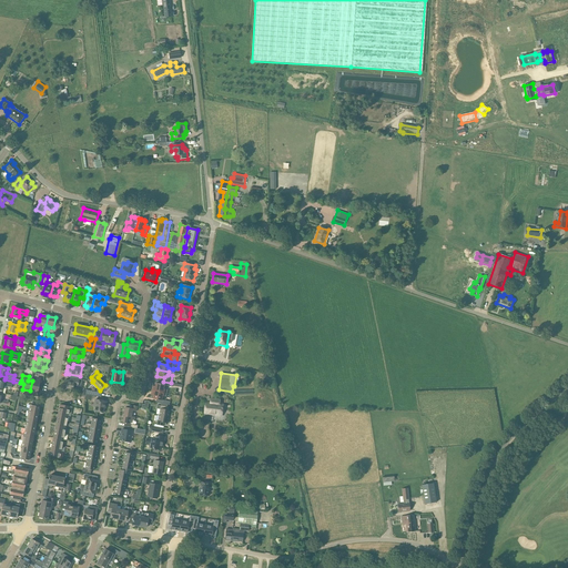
[(36,382),(32,381),(30,391),(38,392),(40,378),(37,378),(36,382)]
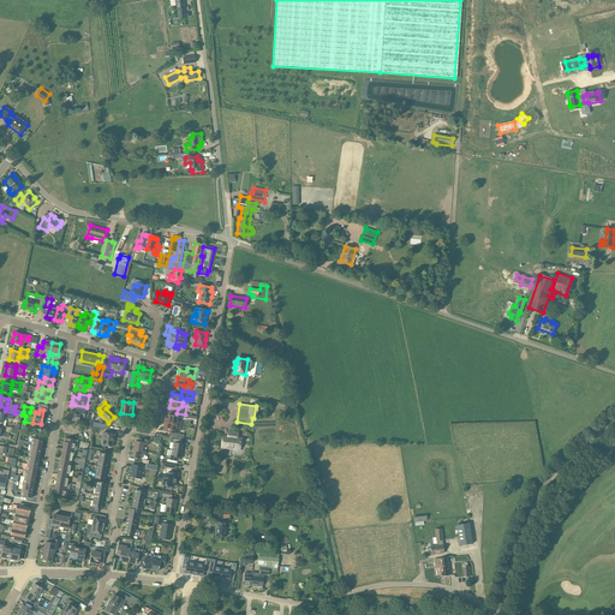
[(87,411),(78,410),(78,413),(70,412),(69,421),(78,423),(79,418),(84,419),(85,417),(88,418),(89,412),(85,411),(87,411)]
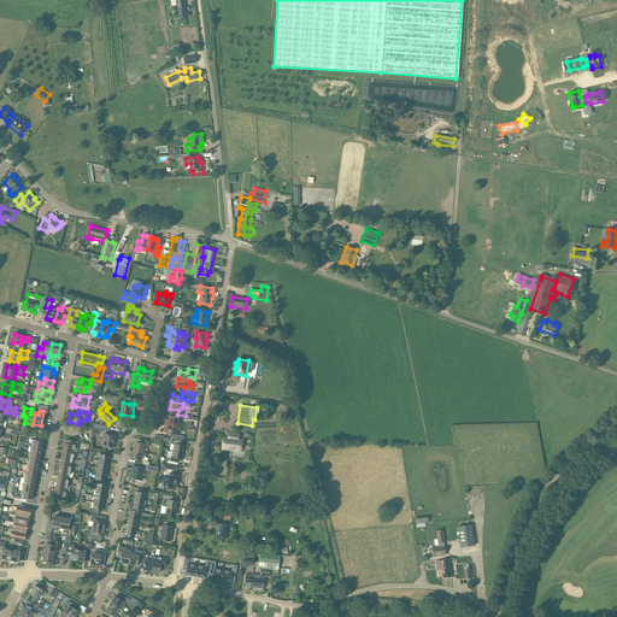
[(0,422),(4,424),(5,419),(12,422),(15,415),(5,412),(1,412),(0,413),(0,422)]
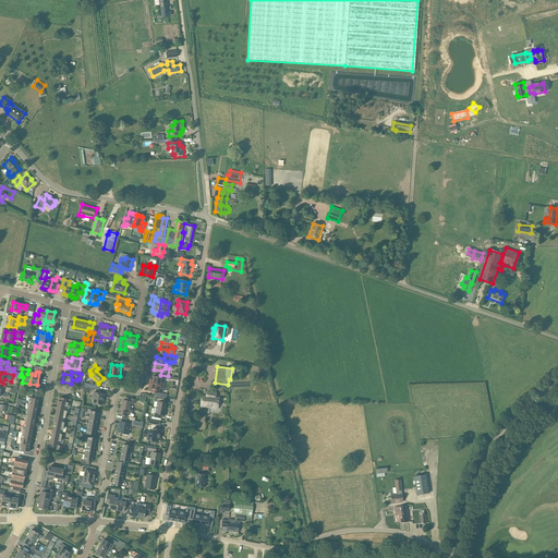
[(149,379),(149,384),(164,387),(165,383),(160,383),(161,378),(170,380),(170,376),(168,376),(160,375),(157,374),(156,377),(153,376),(153,379),(149,379)]
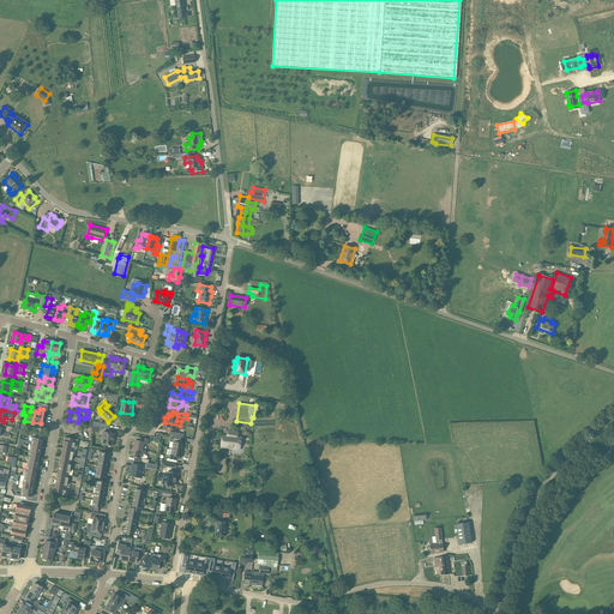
[(180,429),(180,426),(164,422),(163,427),(166,427),(166,431),(169,432),(168,435),(175,437),(181,438),(184,438),(184,434),(175,433),(175,428),(180,429)]
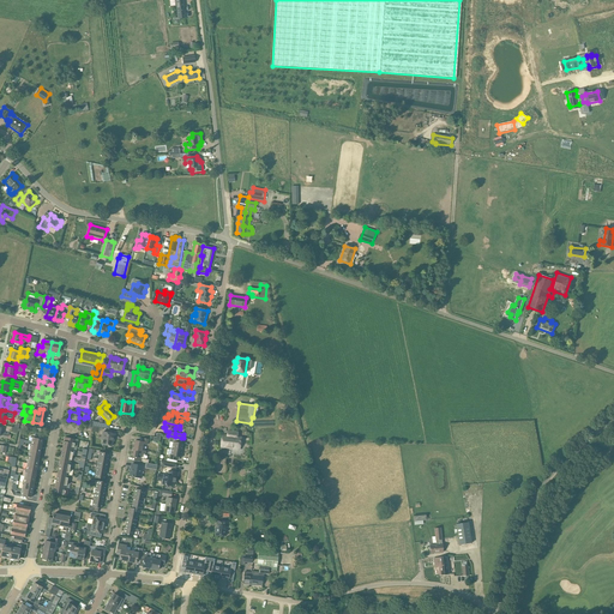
[(0,427),(0,437),(8,439),(10,439),(11,435),(8,435),(0,433),(1,428),(0,427)]
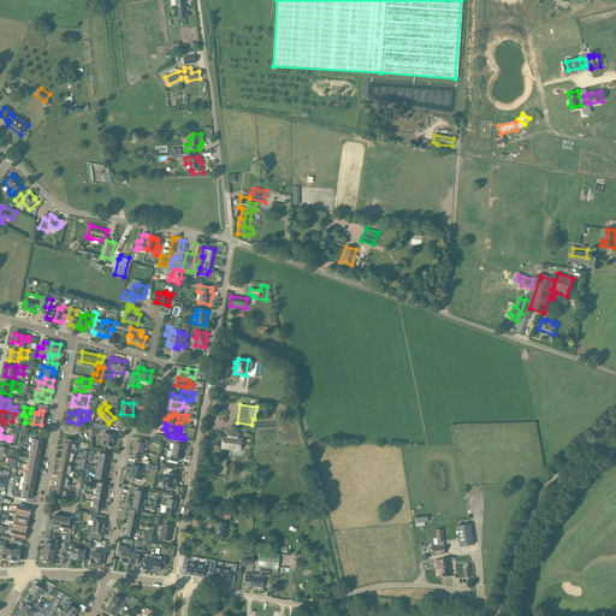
[(116,436),(104,433),(102,438),(104,438),(102,446),(112,448),(113,439),(116,439),(116,436)]
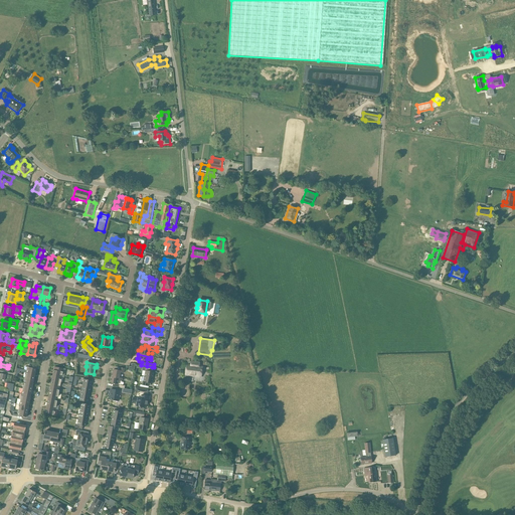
[(199,363),(191,362),(191,366),(186,365),(185,375),(196,376),(201,377),(202,367),(199,367),(199,363)]
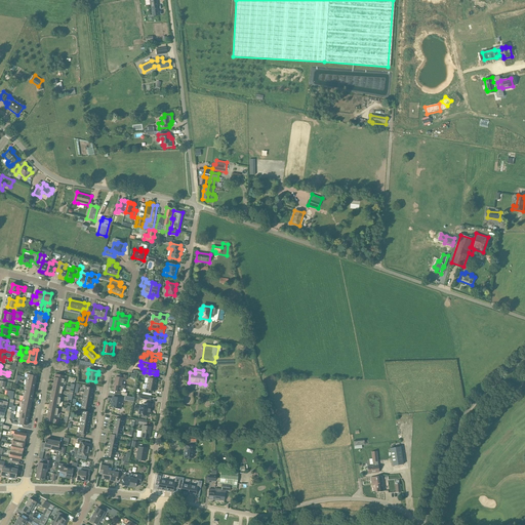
[(149,378),(148,384),(156,386),(157,379),(154,379),(155,374),(150,373),(149,375),(146,374),(145,377),(149,378)]
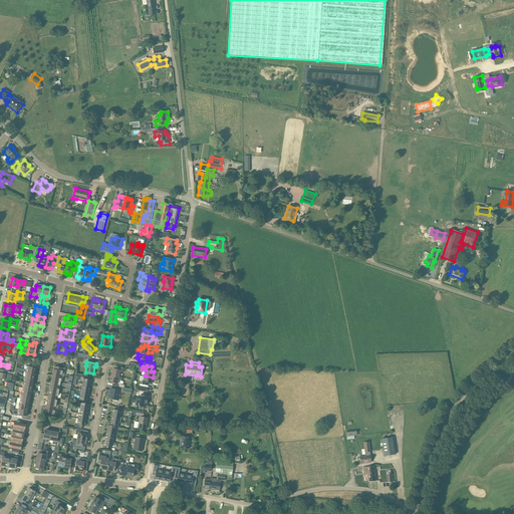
[(53,369),(52,375),(61,376),(63,367),(54,366),(54,369),(53,369)]
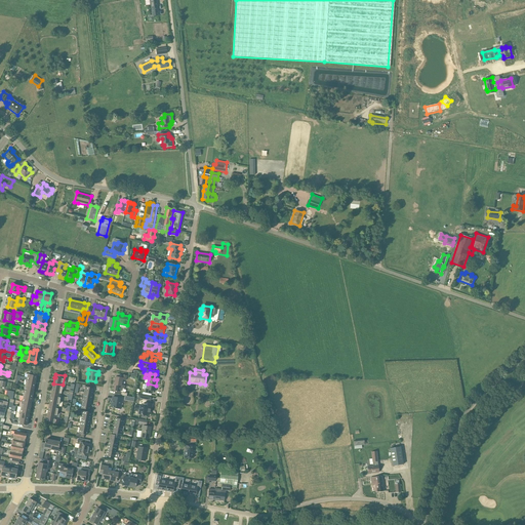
[(113,384),(121,385),(122,379),(126,380),(127,375),(118,374),(117,377),(116,376),(116,378),(114,378),(113,384)]
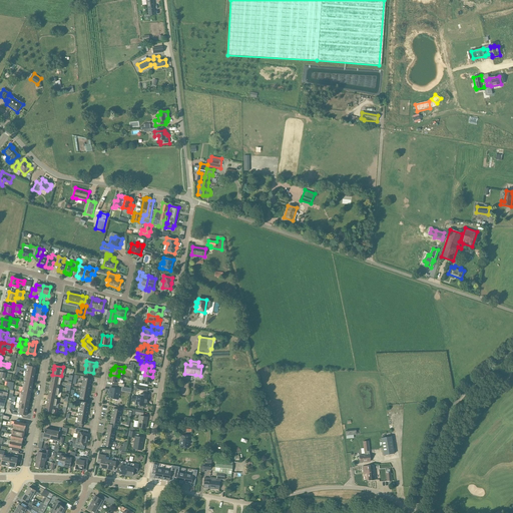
[(118,376),(110,375),(109,381),(112,382),(117,383),(118,379),(121,380),(122,377),(118,376)]
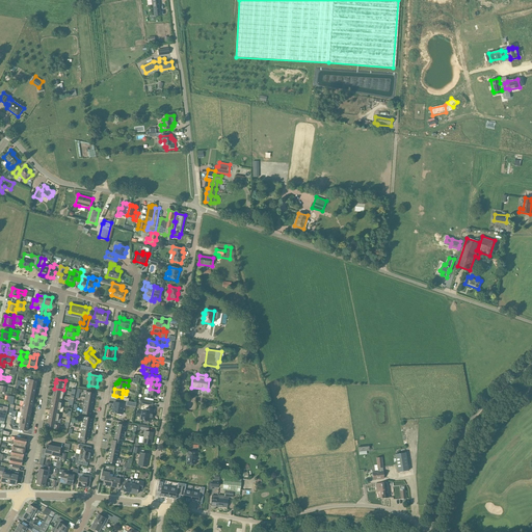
[(157,396),(158,391),(150,389),(149,395),(148,394),(147,398),(154,399),(154,396),(157,396)]
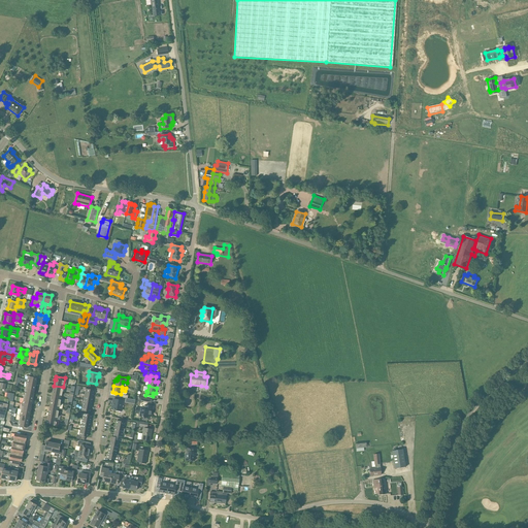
[(123,401),(113,399),(111,409),(114,410),(117,411),(124,406),(123,405),(123,401)]
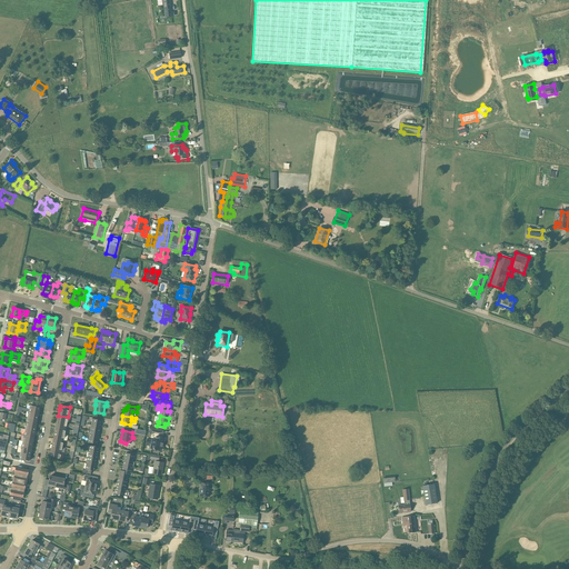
[(166,438),(157,437),(156,441),(152,440),(147,439),(146,443),(151,445),(150,449),(160,450),(160,448),(163,449),(166,438)]
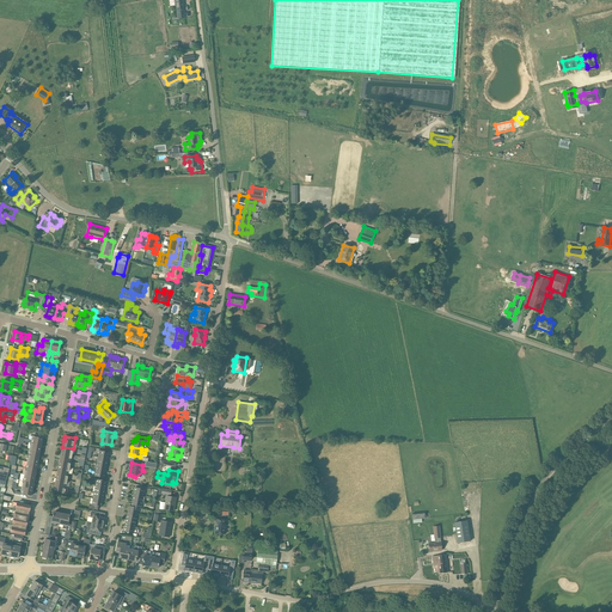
[(176,497),(166,496),(164,509),(173,512),(175,506),(176,497)]
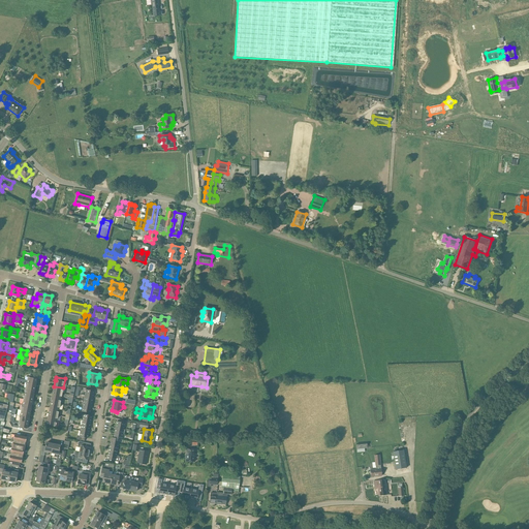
[(88,438),(89,433),(81,431),(80,436),(78,436),(76,440),(85,441),(85,438),(88,438)]
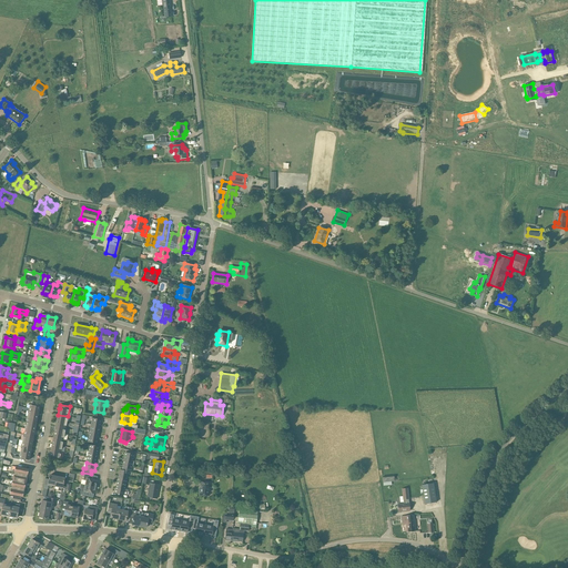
[(12,474),(26,476),(27,474),(28,475),(29,469),(16,467),(14,470),(13,469),(12,474)]
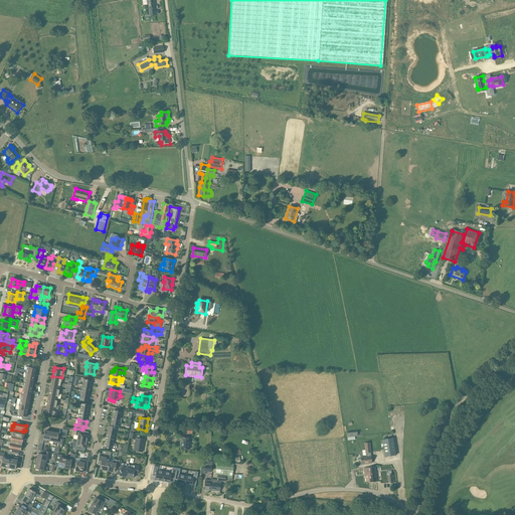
[(11,436),(23,438),(24,434),(23,434),(23,432),(11,430),(11,432),(12,433),(11,436)]
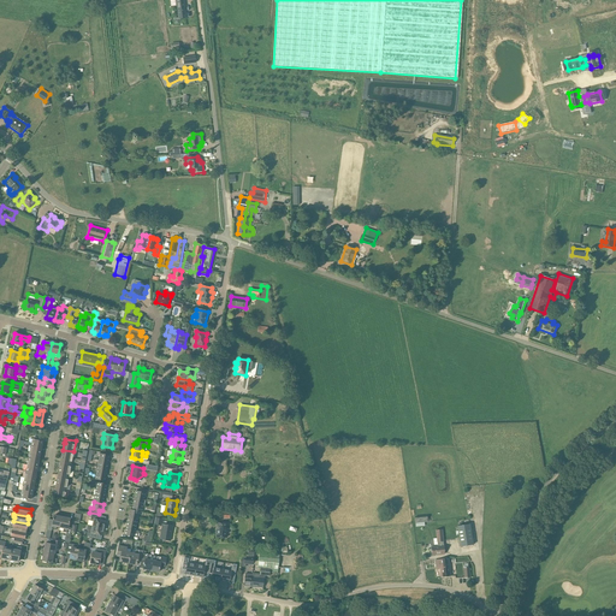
[(89,521),(88,525),(104,528),(106,521),(99,520),(100,516),(92,514),(90,521),(89,521)]
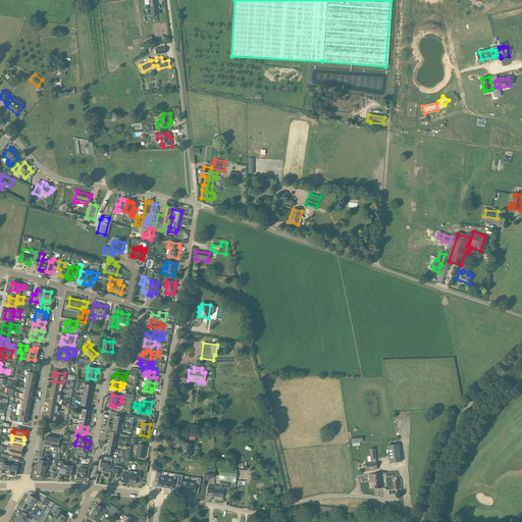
[(51,448),(53,438),(46,436),(44,449),(47,450),(48,447),(51,448)]
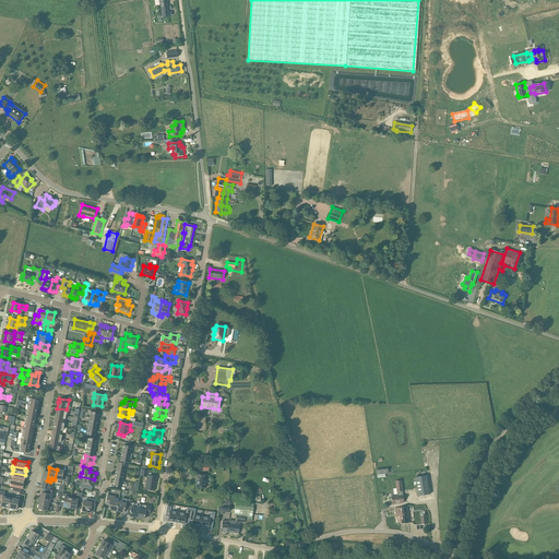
[(63,471),(57,470),(55,479),(58,479),(57,483),(61,484),(63,471)]
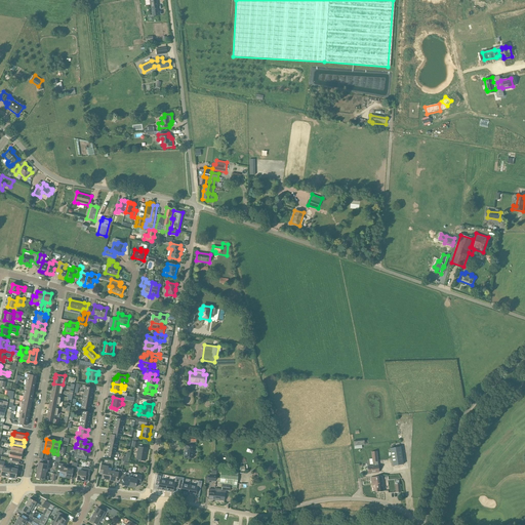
[(23,451),(24,446),(11,444),(11,447),(9,447),(9,450),(22,452),(22,451),(23,451)]
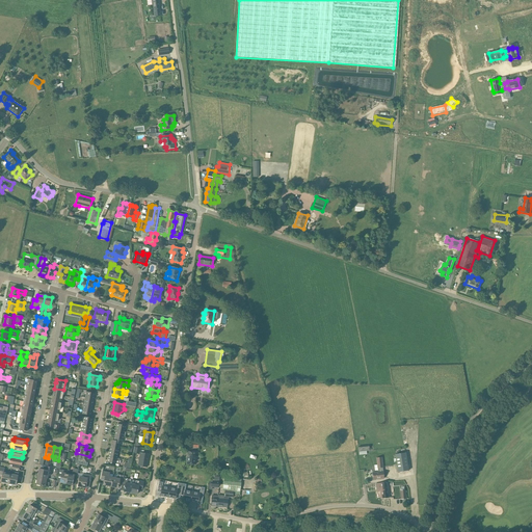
[(197,455),(197,452),(188,452),(188,458),(187,458),(187,464),(196,463),(195,455),(197,455)]
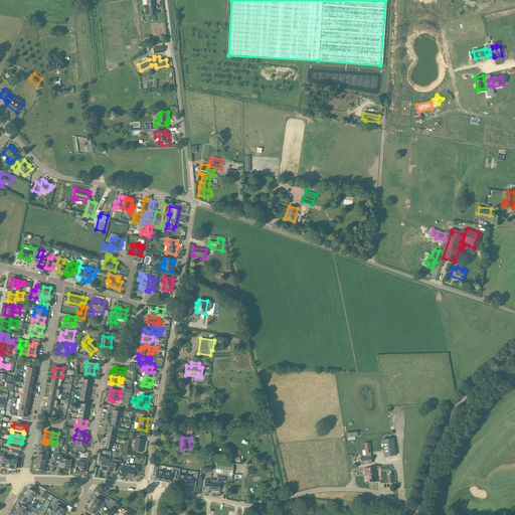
[(86,448),(87,442),(73,439),(72,443),(73,443),(72,449),(79,450),(80,447),(86,448)]
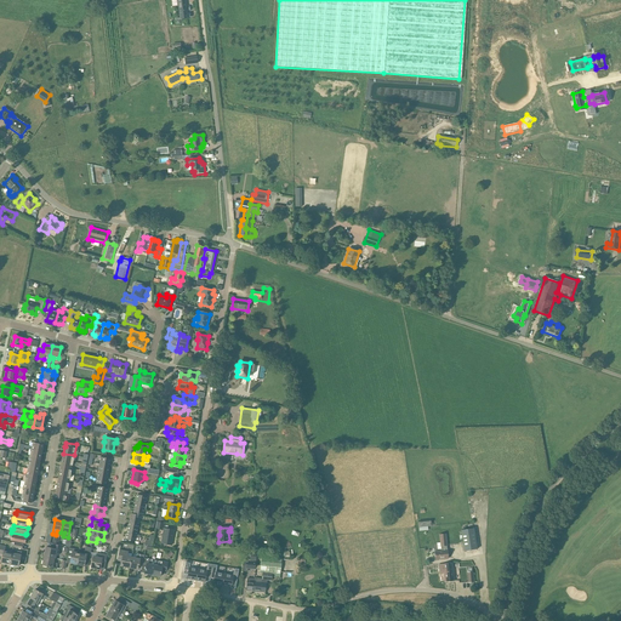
[(175,530),(164,529),(161,543),(171,545),(175,530)]
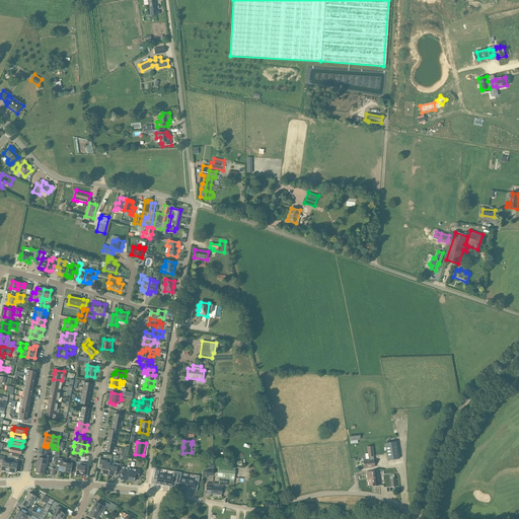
[(396,442),(385,443),(388,461),(398,459),(396,442)]
